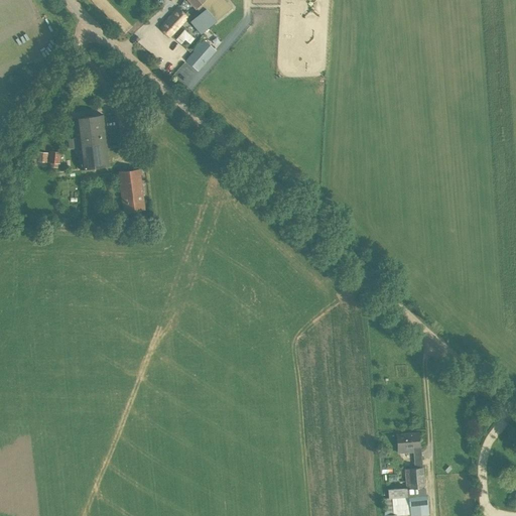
[(226,0),(187,0),(196,9),(197,7),(201,12),(190,21),(201,33),(228,10),(232,7),(226,0)]
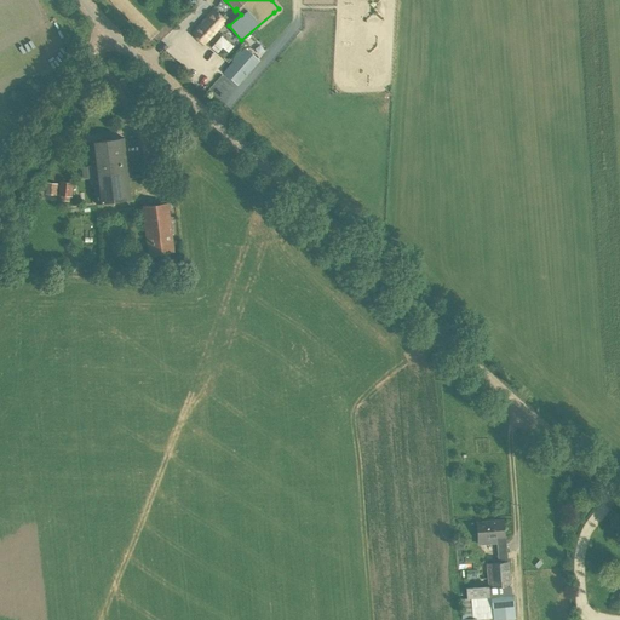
[(227,21),(214,7),(191,32),(205,45),(227,21)]
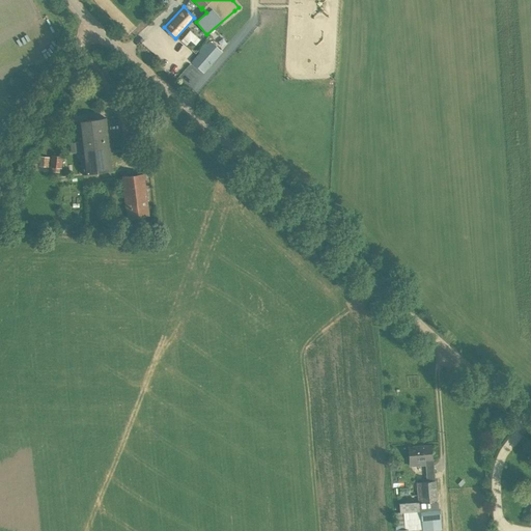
[(182,39),(192,49),(201,38),(191,29),(182,39)]
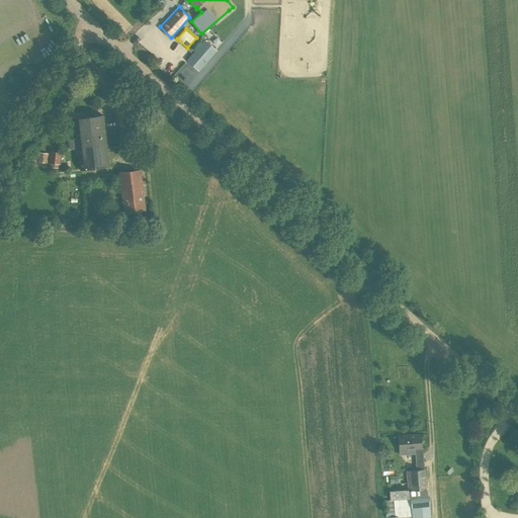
[(205,40),(188,61),(199,70),(217,50),(205,40)]
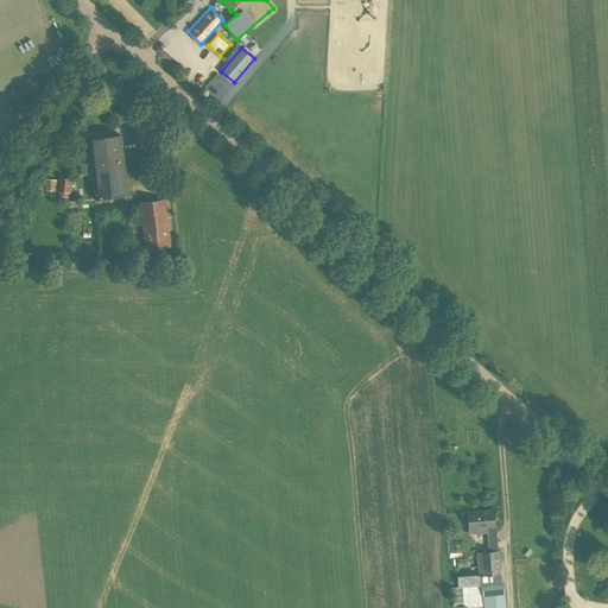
[(128,194),(127,181),(121,134),(87,139),(90,162),(81,163),(82,175),(92,173),(94,198),(128,194)]
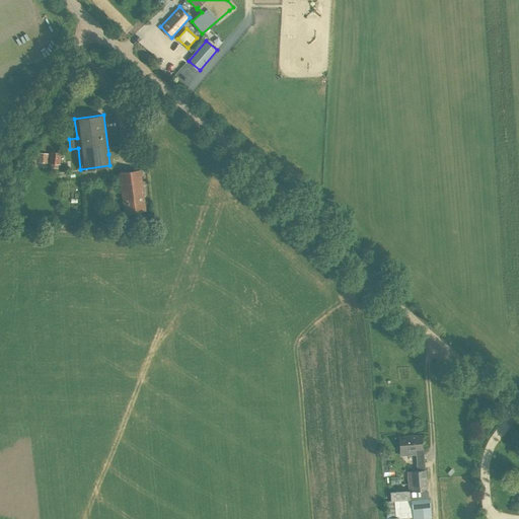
[(60,164),(61,154),(61,153),(51,152),(50,162),(51,163),(51,167),(58,168),(59,164),(60,164)]
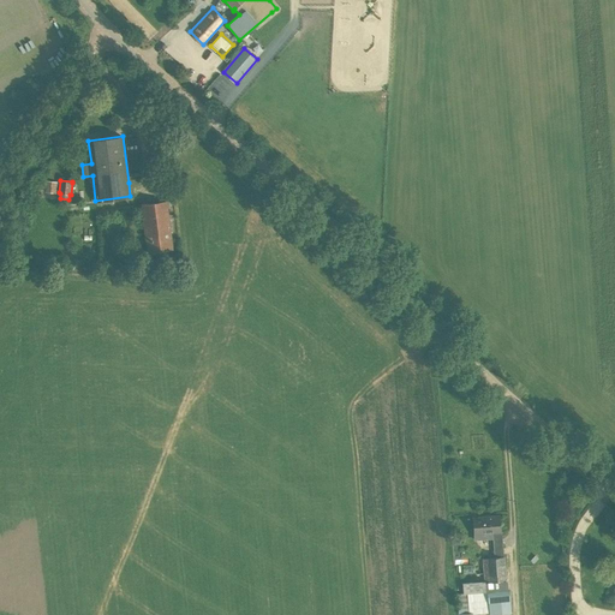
[(173,249),(167,201),(142,204),(147,252),(173,249)]
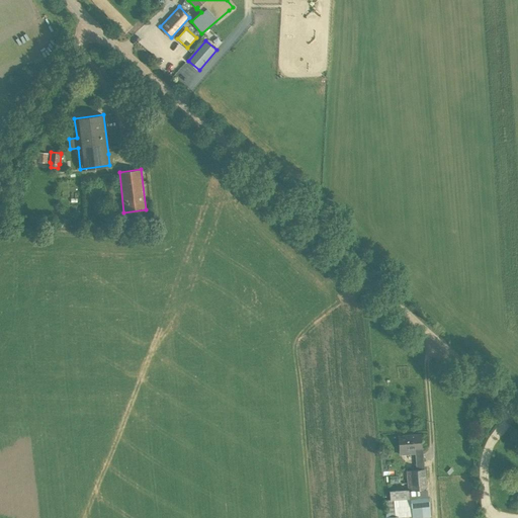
[(421,434),(399,436),(400,451),(415,450),(417,469),(406,470),(408,490),(390,491),(390,500),(384,500),(385,517),(399,517),(412,516),(412,517),(414,517),(430,516),(428,496),(410,498),(409,491),(427,489),(425,468),(424,468),(423,448),(422,448),(421,434)]
